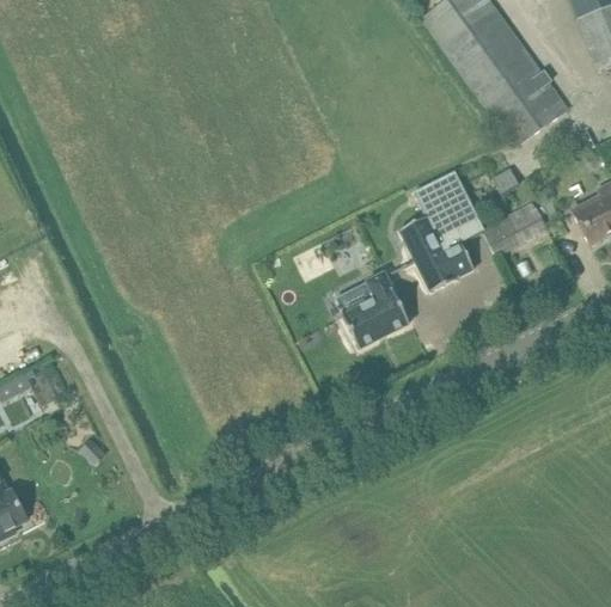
[(502,138),(507,134),(515,146),(568,109),(489,0),(445,0),(420,18),(501,129),(498,132),(502,138)]
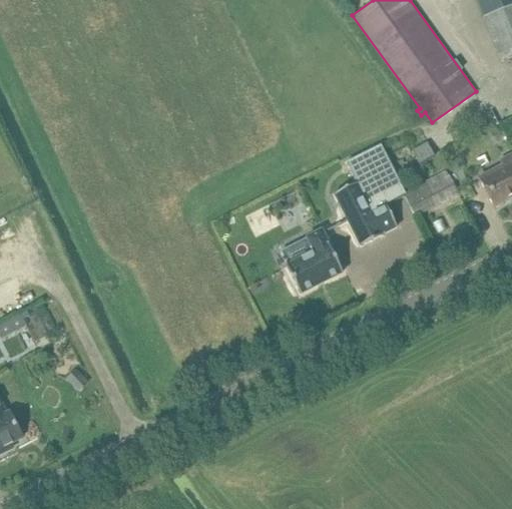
[(507,0),(484,11),(503,57),(511,53),(511,0),(507,0)]
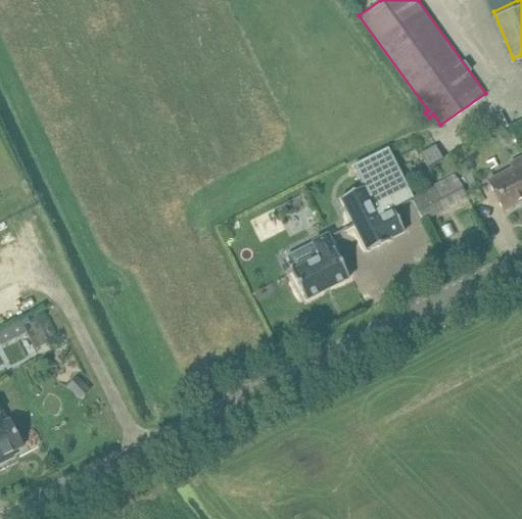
[(365,184),(342,195),(369,248),(394,235),(393,234),(406,228),(393,205),(414,195),(389,145),(354,162),(365,184)]
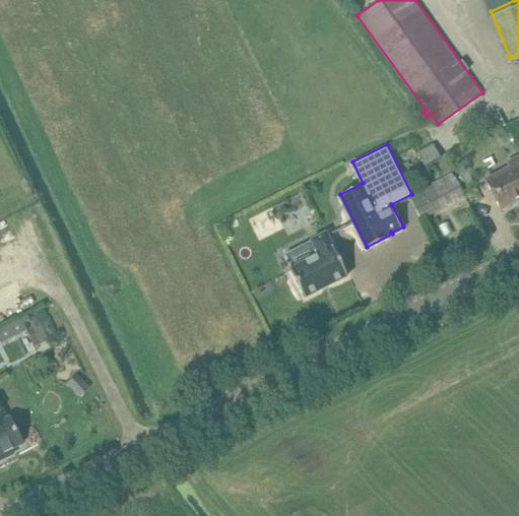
[(501,206),(518,197),(518,153),(508,159),(511,166),(487,178),(501,206)]
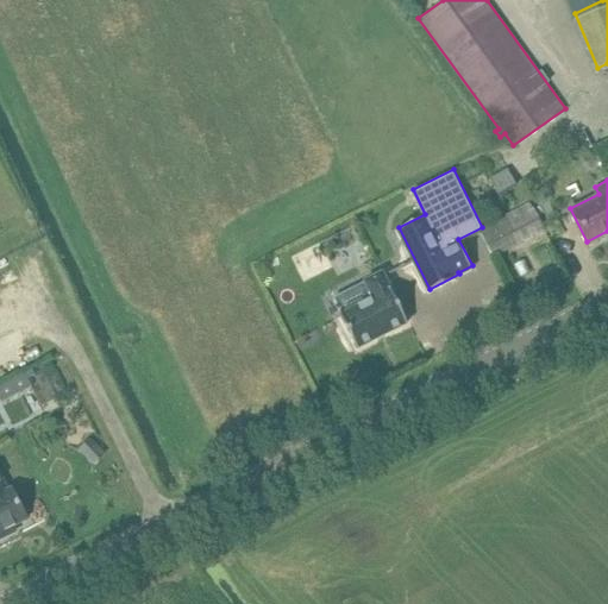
[(486,221),(500,252),(547,230),(533,199),(486,221)]
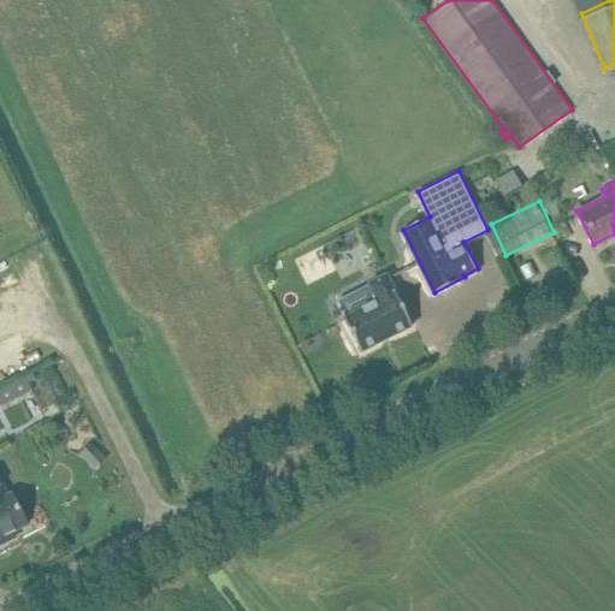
[(379,300),(344,316),(361,349),(412,324),(388,273),(371,282),(379,300)]
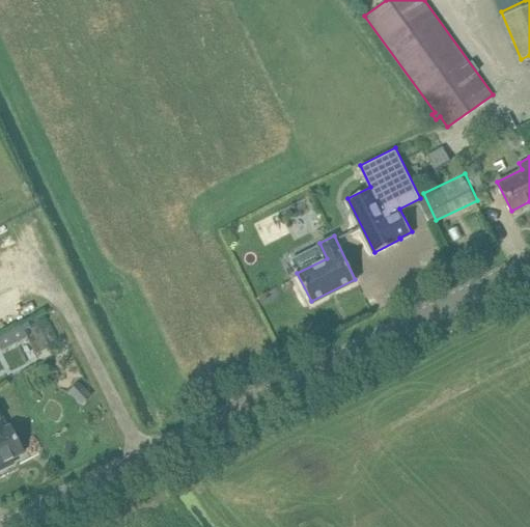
[(0,467),(14,461),(11,456),(24,450),(10,423),(7,425),(0,410),(0,467)]
